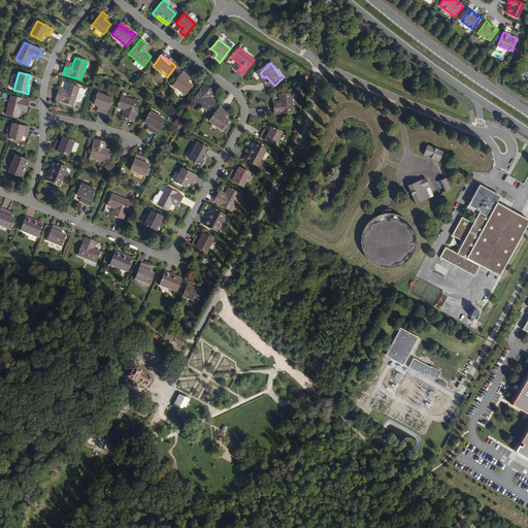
[(188,76),(182,72),(172,86),(184,94),(191,85),(187,81),(185,80),(188,76)]
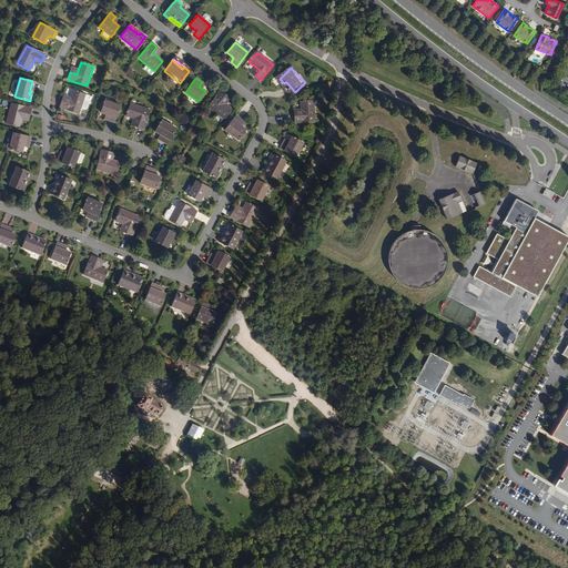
[(295,92),(286,82),(284,83),(294,93),(295,92)]
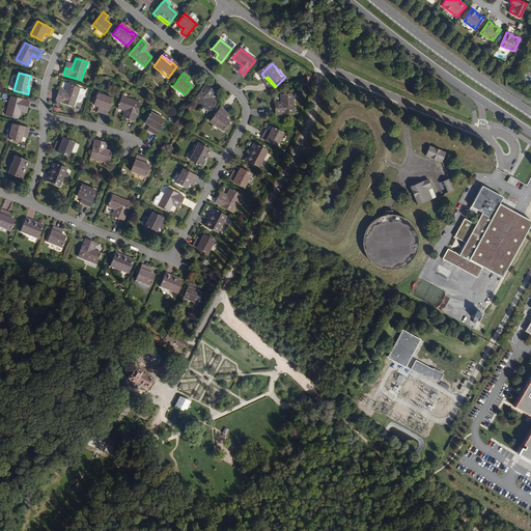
[(83,90),(68,85),(65,91),(64,96),(58,94),(56,101),(74,107),(76,102),(80,103),(82,103),(83,98),(83,96),(82,94),(83,90)]
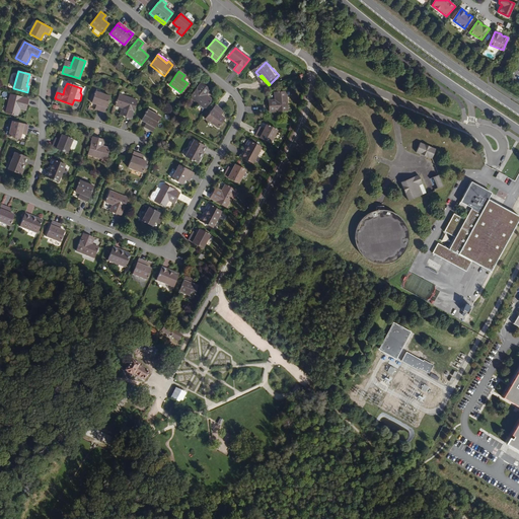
[(206,87),(201,83),(190,97),(204,108),(211,99),(206,94),(202,91),(206,87)]
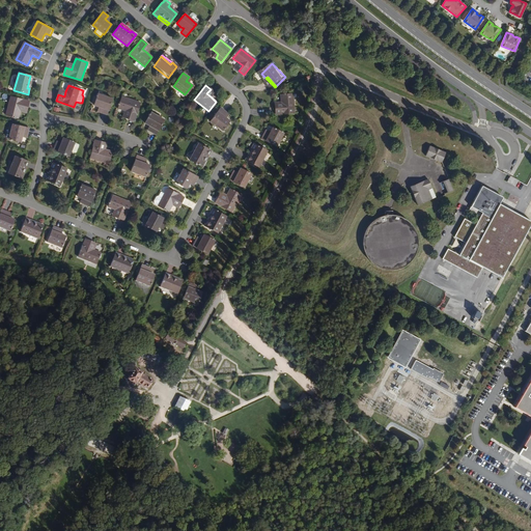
[(112,99),(98,93),(93,104),(99,106),(102,107),(100,111),(106,114),(112,99)]
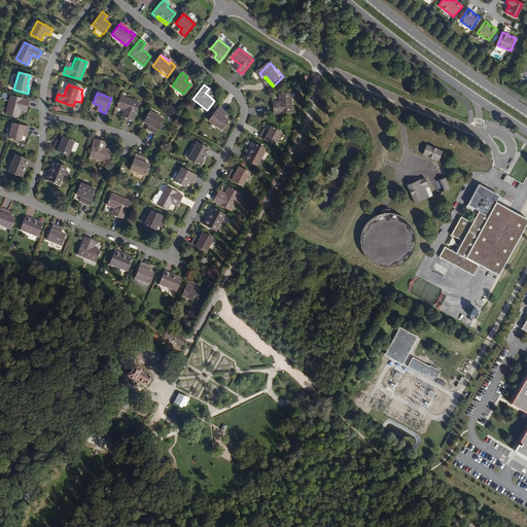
[(292,112),(291,93),(279,94),(279,101),(279,106),(273,106),(274,113),(292,112)]
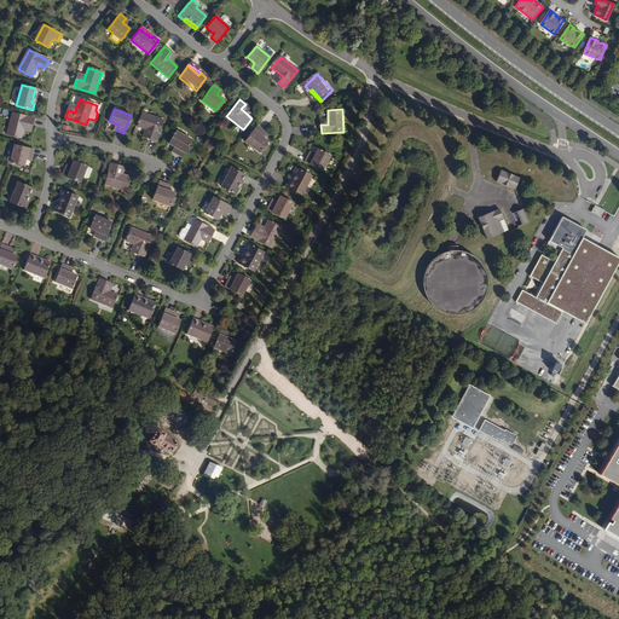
[(34,119),(12,113),(7,134),(21,138),(23,129),(24,125),(32,126),(34,119)]
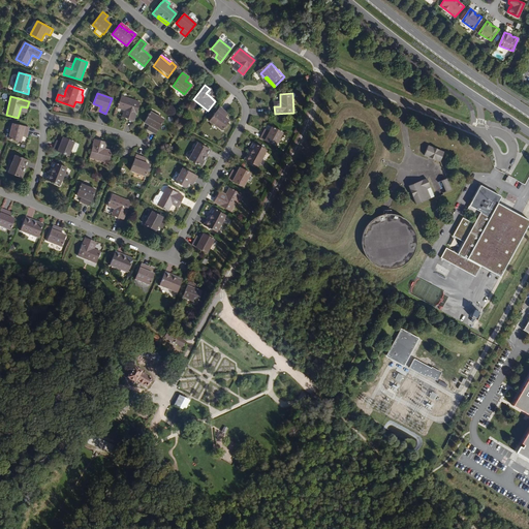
[(139,102),(121,96),(117,109),(124,111),(129,112),(126,118),(133,121),(139,102)]
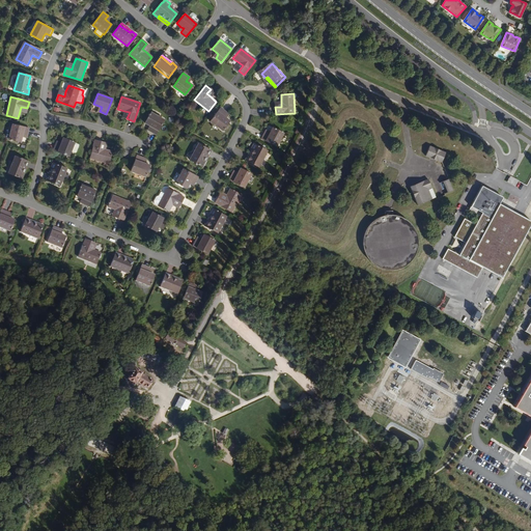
[(226,112),(220,108),(210,120),(222,130),(229,120),(225,117),(223,115),(226,112)]
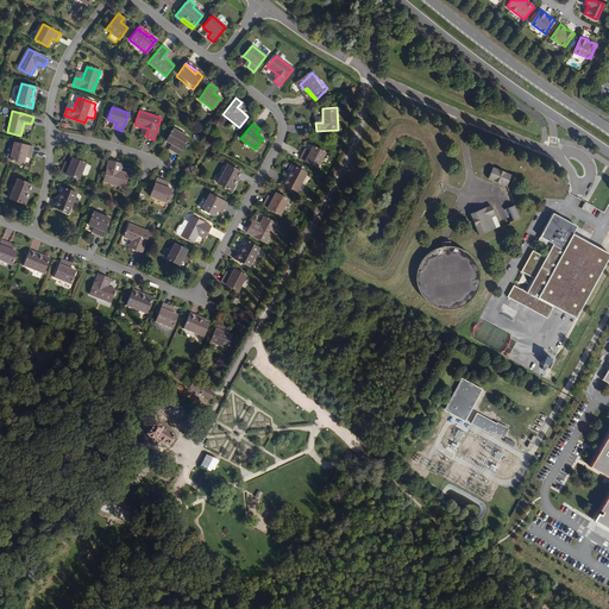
[(188,138),(173,129),(165,140),(171,144),(174,145),(171,150),(177,154),(188,138)]
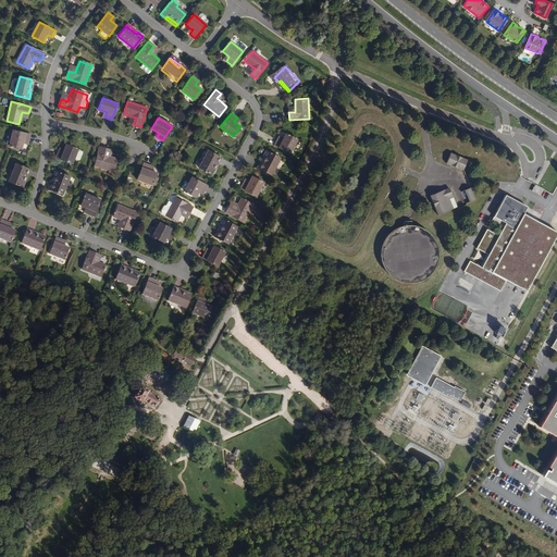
[(29,134),(13,130),(9,145),(21,148),(22,143),(23,140),(27,141),(29,134)]
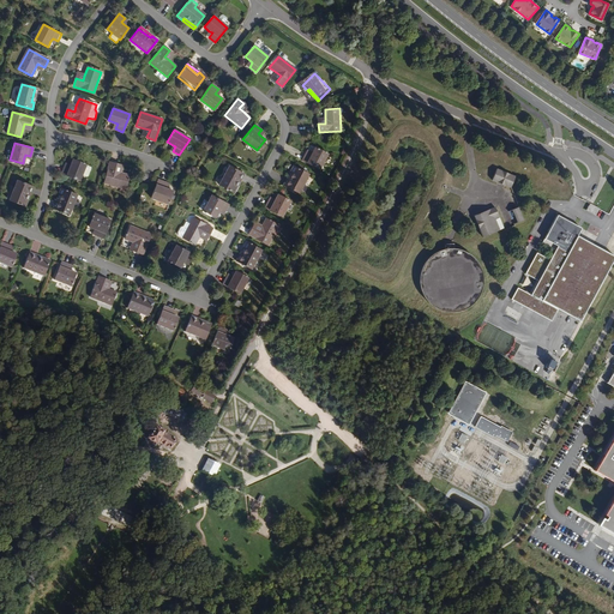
[(326,154),(314,148),(312,152),(311,156),(305,152),(301,160),(319,169),(326,154)]
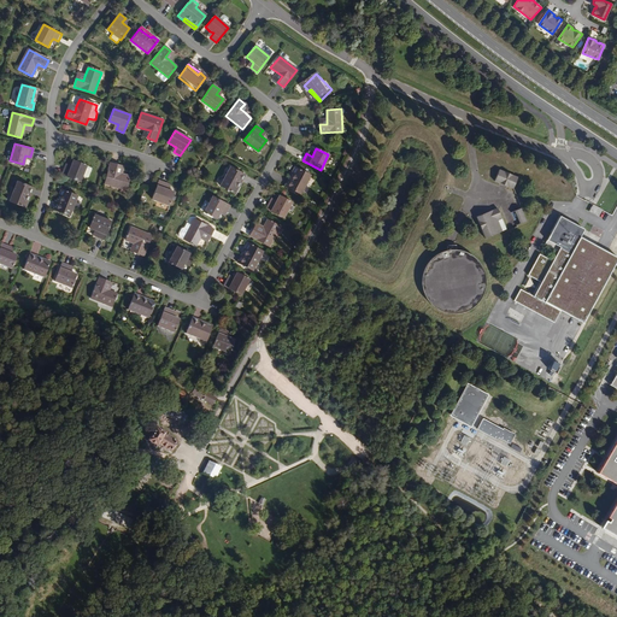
[(89,166),(76,162),(74,166),(72,170),(68,168),(65,176),(83,183),(84,177),(89,178),(90,178),(94,171),(93,169),(89,168),(89,166)]
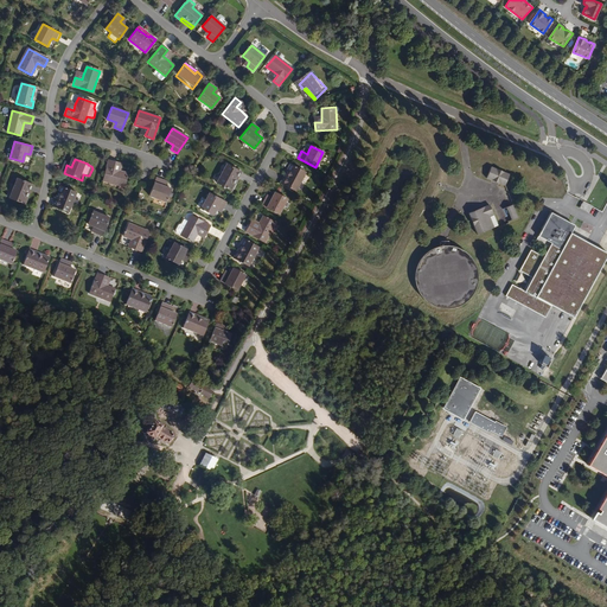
[(116,164),(109,163),(102,183),(123,189),(128,176),(120,173),(115,171),(116,164)]
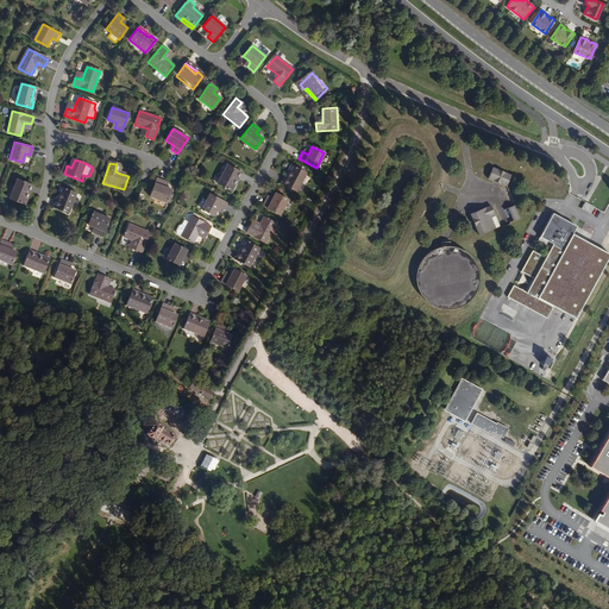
[(238,171),(226,164),(215,183),(231,192),(234,186),(231,184),(238,171)]
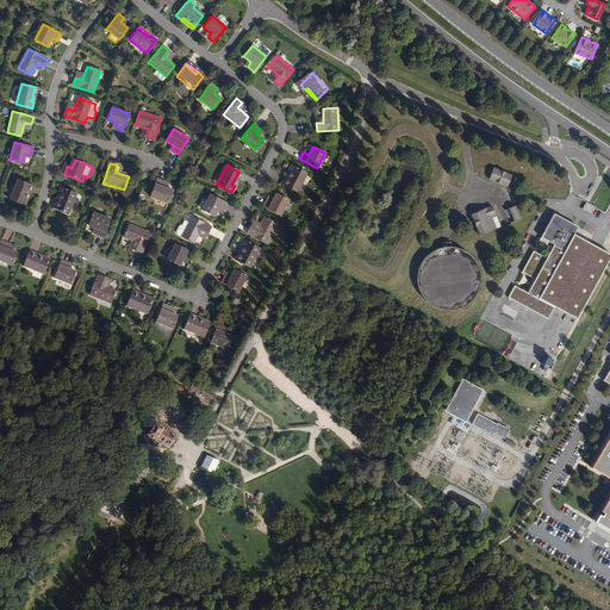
[(306,174),(292,166),(288,172),(291,174),(285,186),(297,193),(306,174)]
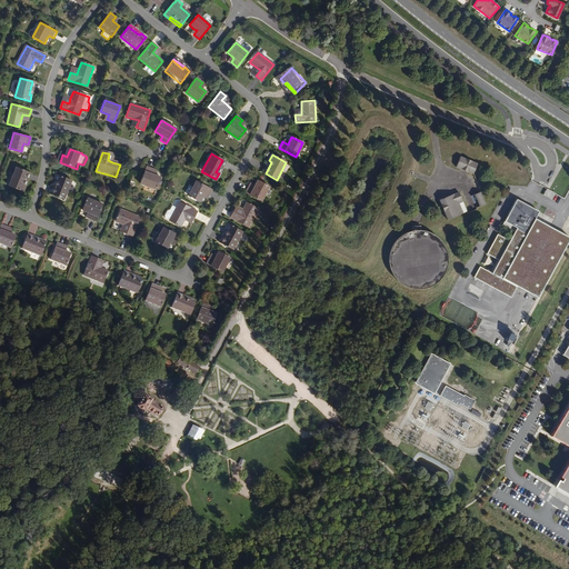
[(478,161),(460,155),(455,167),(473,173),(478,161)]
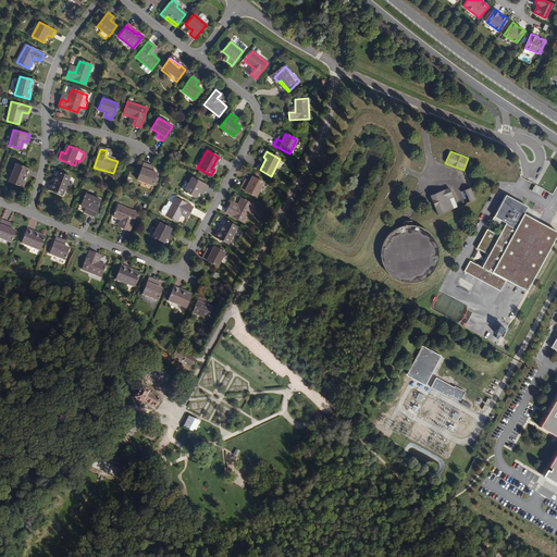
[(214,170),(220,158),(218,157),(211,169),(214,170)]
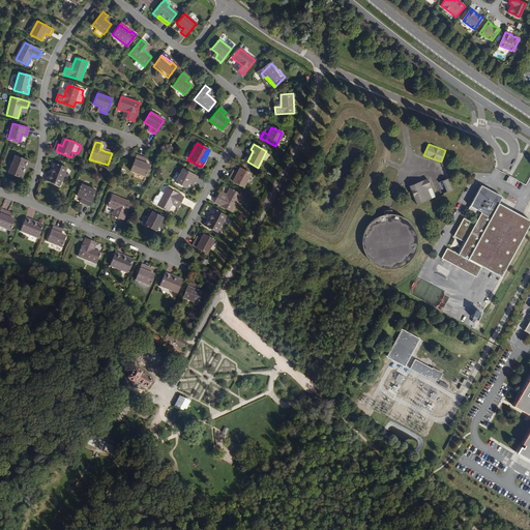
[(146,157),(139,154),(134,171),(147,176),(151,165),(147,163),(144,162),(146,157)]
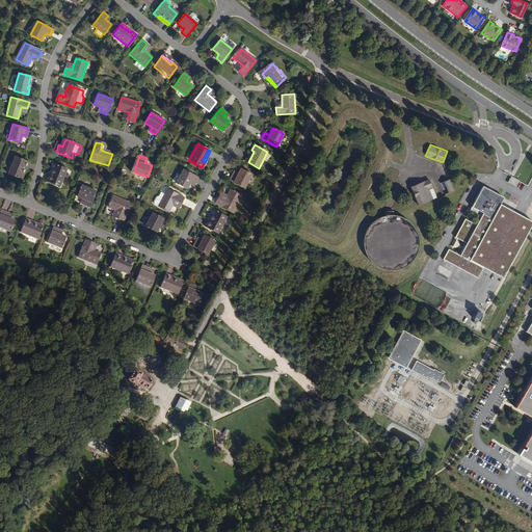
[(27,161),(15,157),(8,175),(22,180),(24,174),(22,173),(27,161)]
